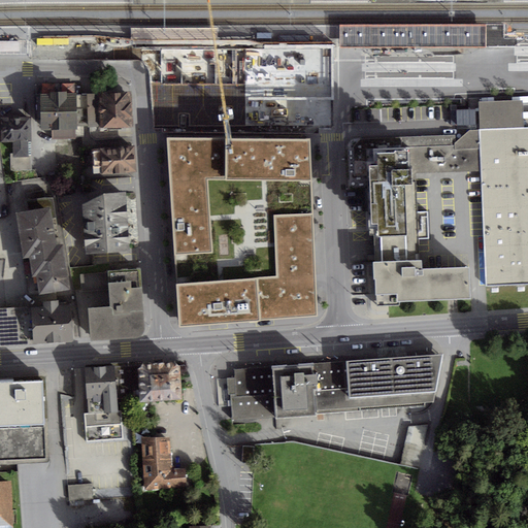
[(339,47),(486,47),(486,25),(339,25),(339,47)]
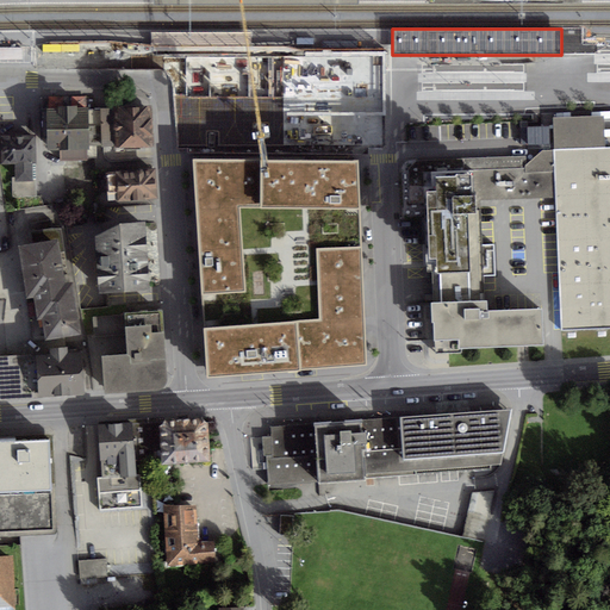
[(251,32),(151,32),(151,37),(151,47),(151,60),(203,58),(226,58),(251,58),(251,57),(251,45),(251,37),(251,32)]
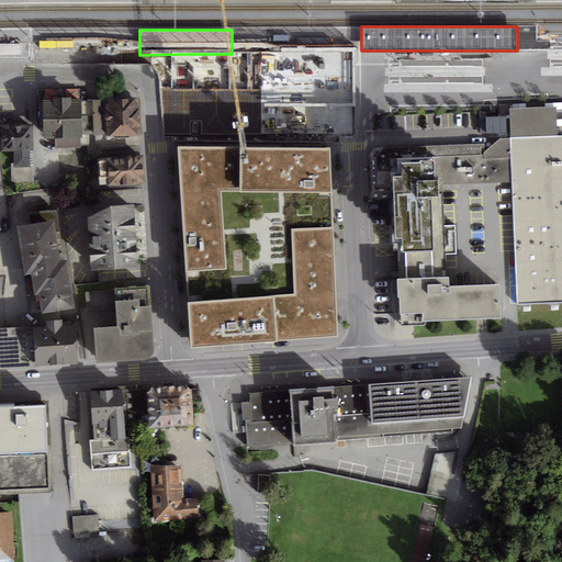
[(232,42),(232,53),(236,53),(247,53),(250,53),(254,53),(300,54),(300,56),(315,56),(316,52),(327,49),(236,42),(232,42)]
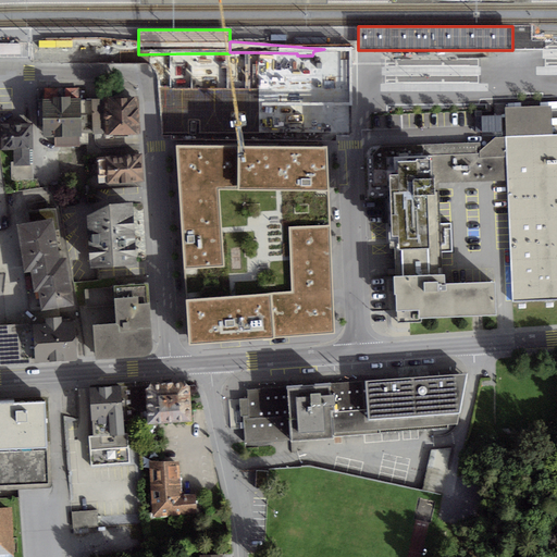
[(230,53),(207,53),(207,65),(223,65),(235,65),(245,65),(245,52),(234,52),(230,52),(230,53)]
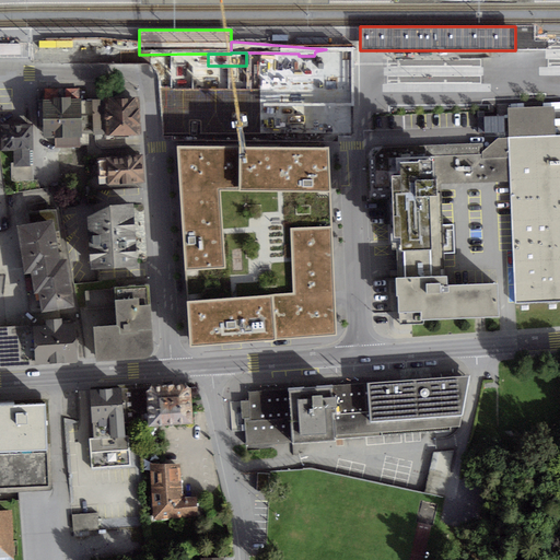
[(246,66),(236,66),(236,74),(236,79),(236,83),(240,83),(253,83),(294,83),(299,83),(299,81),(299,56),(299,54),(253,53),(249,53),(246,53),(246,66)]
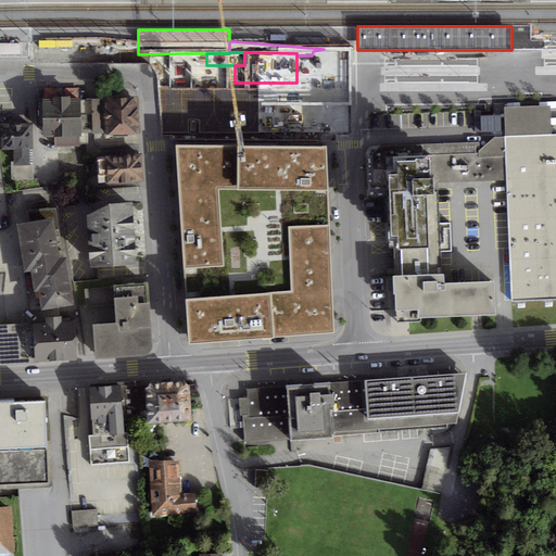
[(206,53),(185,53),(185,60),(179,60),(179,72),(193,72),(206,71),(206,65),(206,53)]
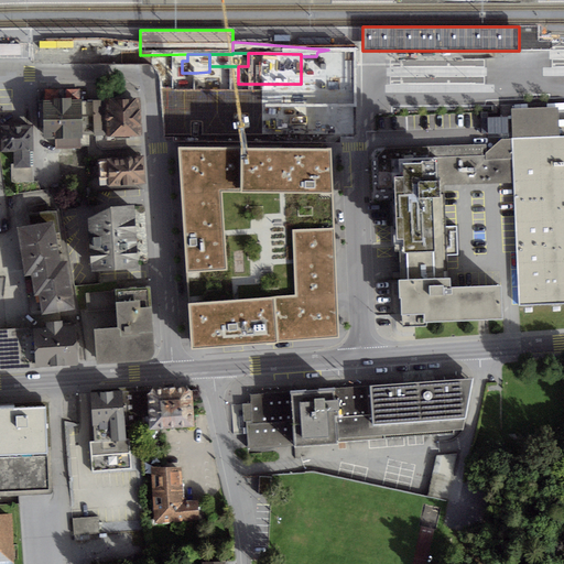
[(316,56),(301,56),(301,82),(305,82),(316,82),(316,78),(316,56)]
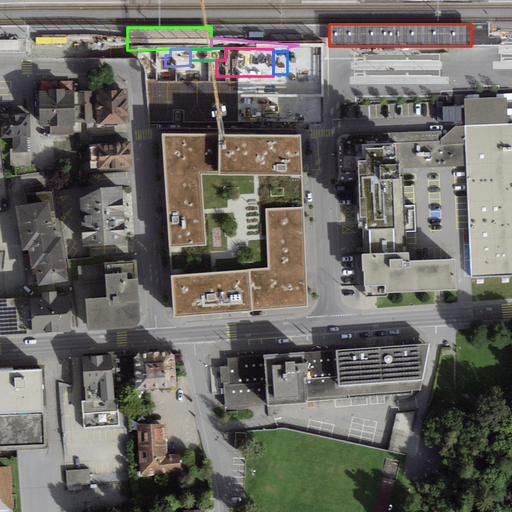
[(128,89),(40,91),(41,124),(51,124),(52,133),(73,132),(73,130),(80,130),(79,121),(86,121),(86,123),(129,122),(128,89)]
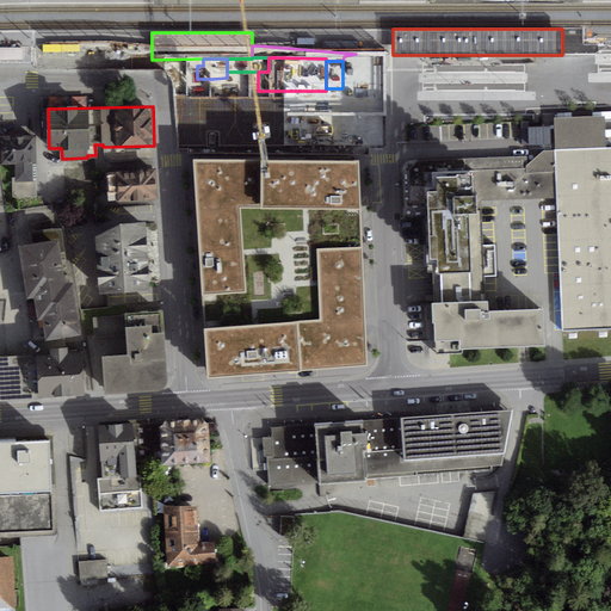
[(604,119),(554,119),(560,265),(562,332),(610,331),(610,149),(605,149),(604,119)]
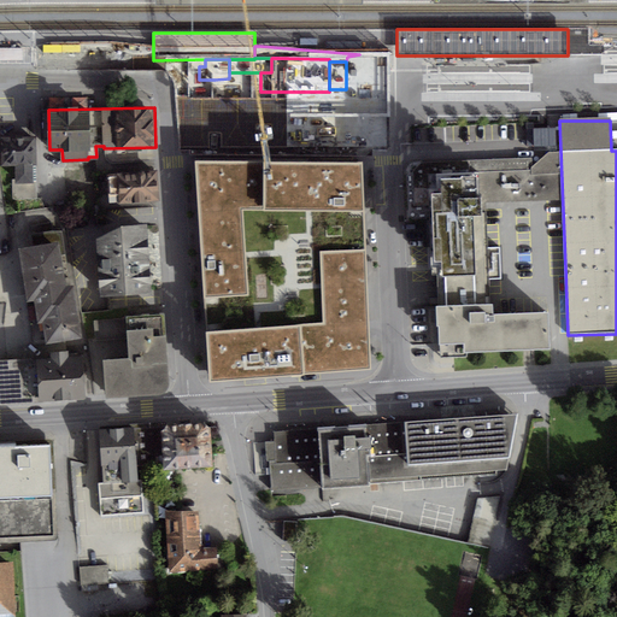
[(36,137),(3,139),(3,164),(17,164),(17,180),(12,180),(12,200),(37,199),(36,137)]
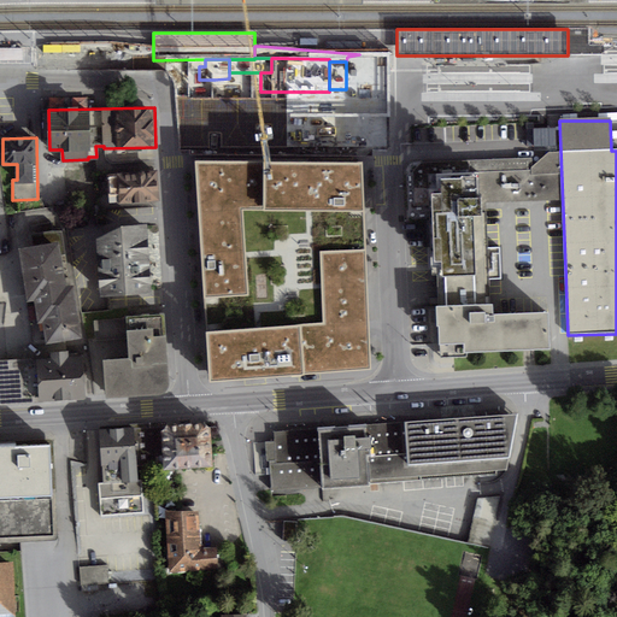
[(485,159),(435,162),(436,187),(428,187),(432,276),(445,275),(488,274),(486,205),(562,201),(559,152),(550,152),(533,166),(532,158),(485,159)]
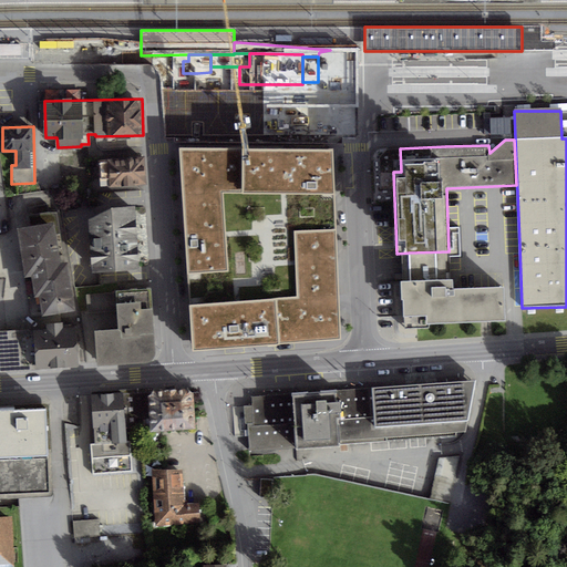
[(249,148),(181,148),(194,349),(340,338),(339,275),(333,150),(249,148)]
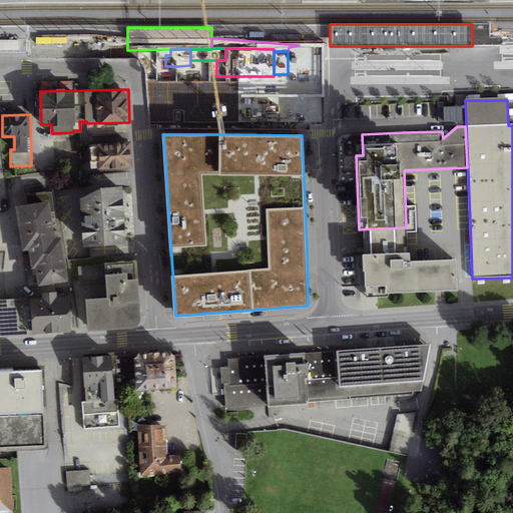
[(126,143),(83,146),(84,171),(128,169),(126,143)]
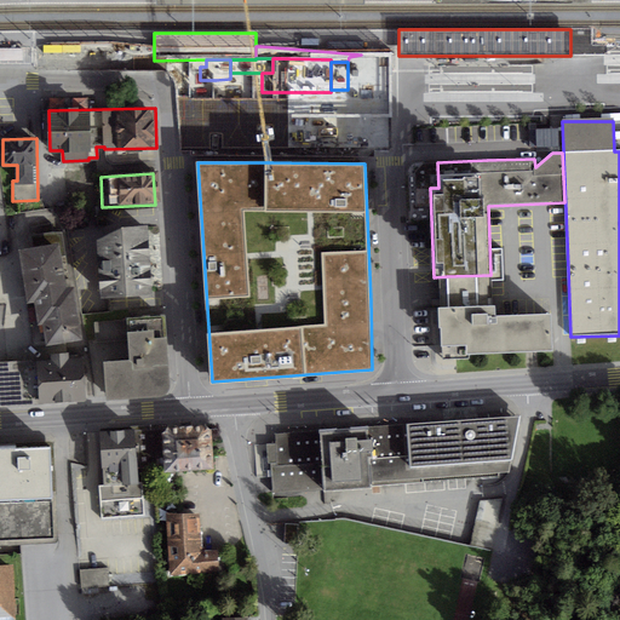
[(122,229),(102,240),(104,298),(155,296),(153,228),(122,229)]
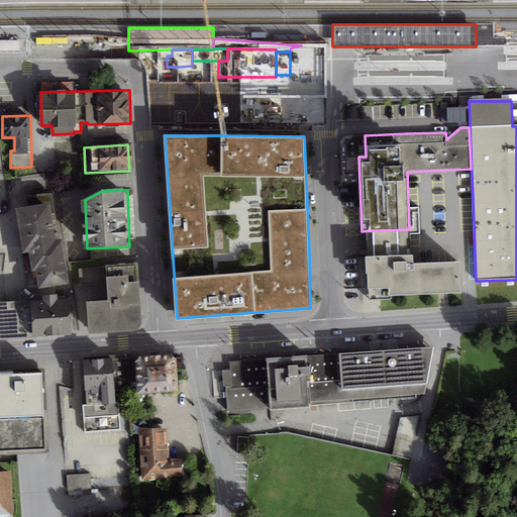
[(50,202),(16,207),(22,252),(28,251),(31,272),(36,271),(39,288),(72,283),(65,239),(57,241),(50,202)]
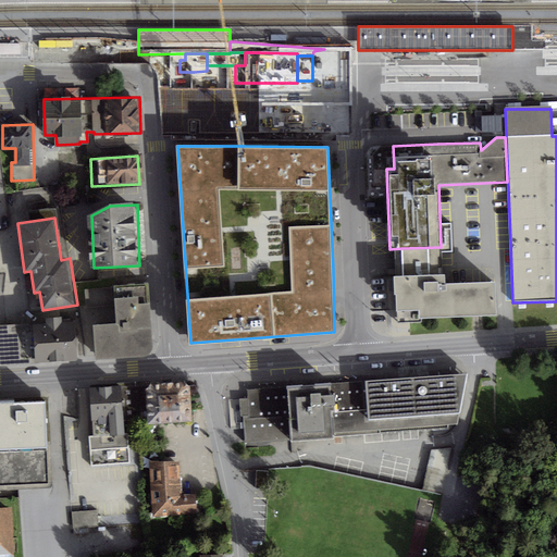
[(445,274),(442,274),(441,247),(401,248),(404,277),(395,277),(396,312),(418,311),(418,319),(496,316),(495,282),(445,284),(445,274)]
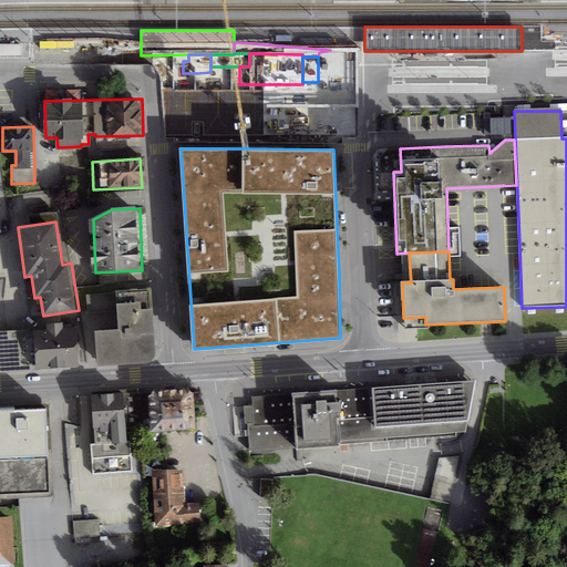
[(151,290),(91,294),(95,363),(145,360),(152,358),(154,351),(151,290)]
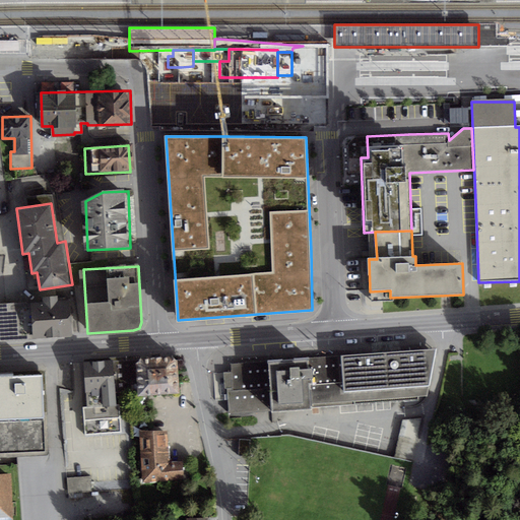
[(69,299),(30,302),(34,338),(72,335),(70,308),(69,299)]
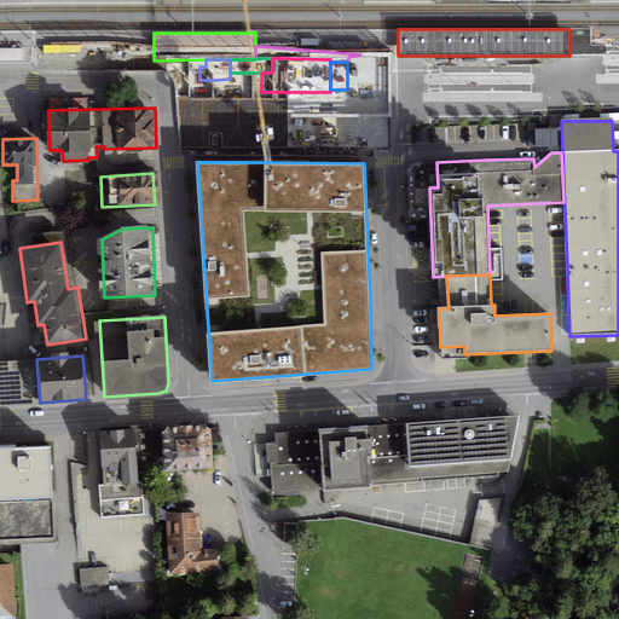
[(0,405),(40,403),(36,359),(0,362),(0,405)]
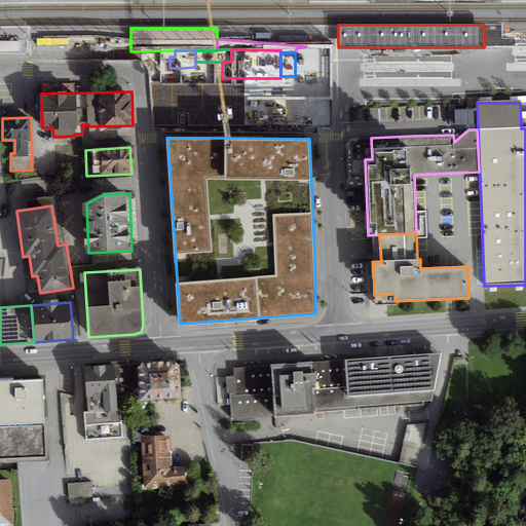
[(441,353),(232,368),(232,377),(224,377),(225,396),(229,395),(230,416),(308,411),(307,406),(434,396),(441,353)]
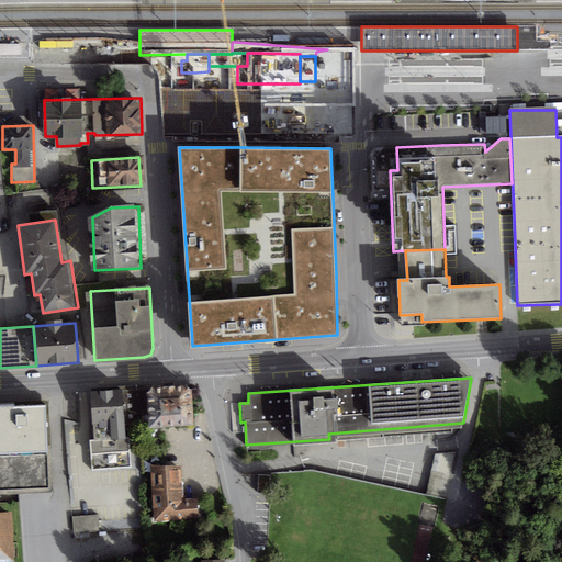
[(150,427),(193,425),(190,386),(92,393),(96,440),(90,440),(92,469),(132,465),(130,436),(126,437),(125,420),(149,418),(150,427)]
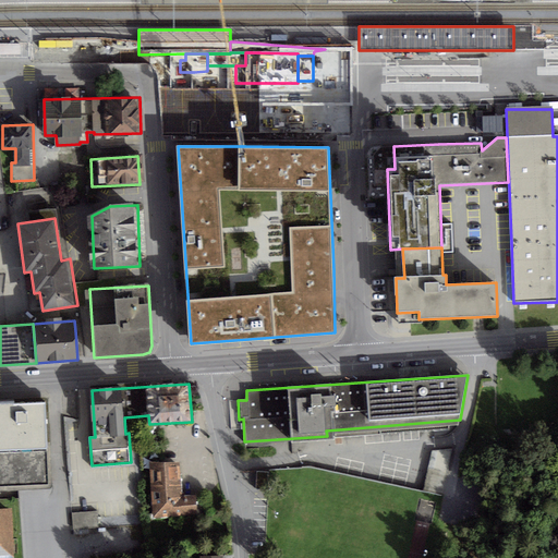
[(41,401),(0,403),(0,488),(48,486),(41,401)]
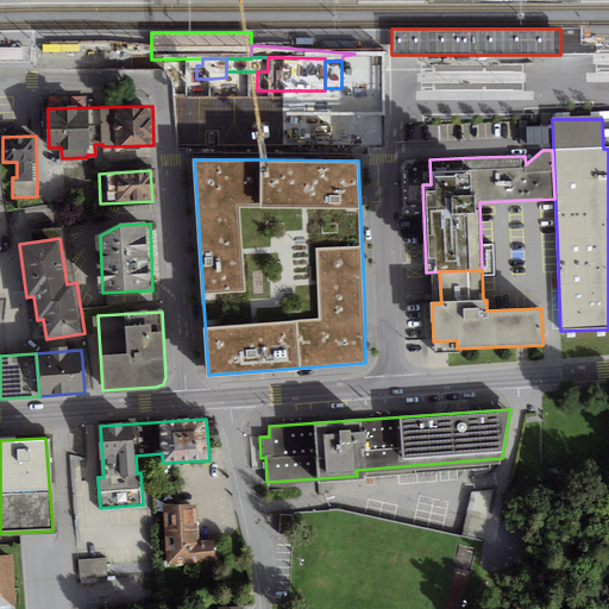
[(194,506),(165,507),(168,564),(213,562),(212,542),(196,544),(194,506)]
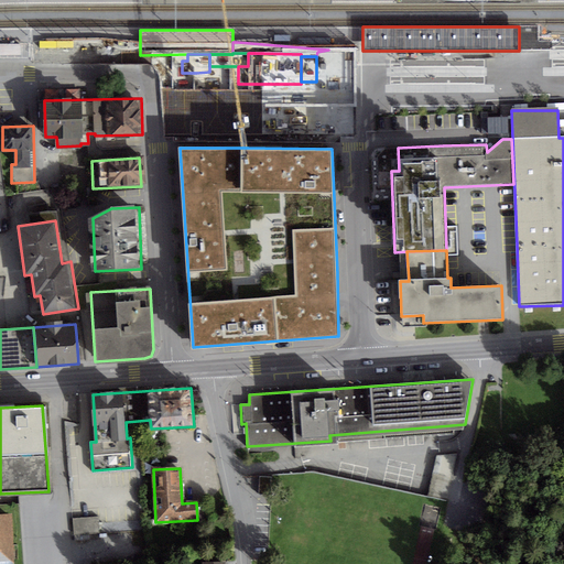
[(0,563),(13,563),(11,517),(0,517),(0,563)]
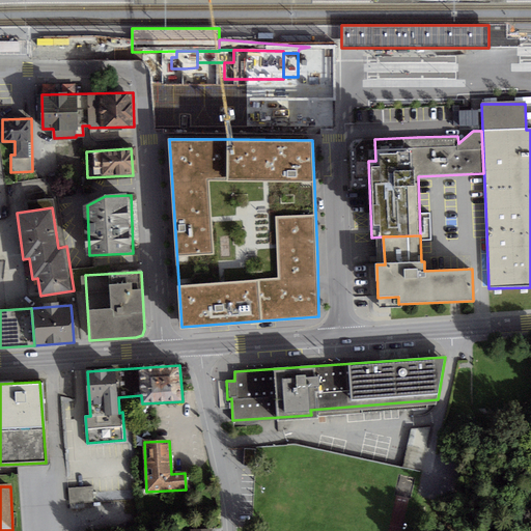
[(94,488),(70,490),(71,505),(94,504),(94,488)]
